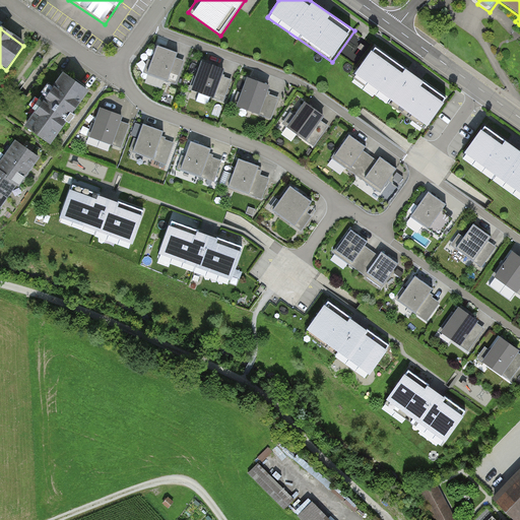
[(187,56),(156,46),(147,71),(178,81),(187,56)]
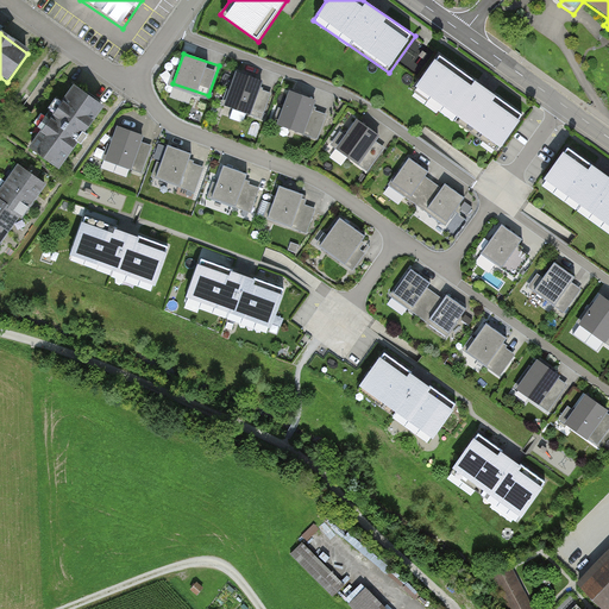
[(522,115),(439,55),(413,92),(496,151),(522,115)]
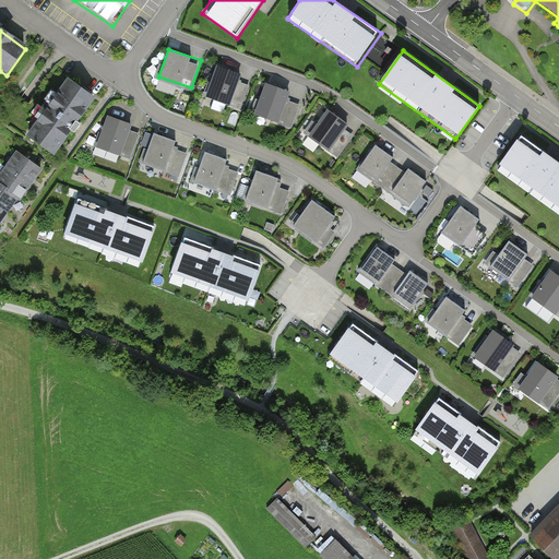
[(242,74),(216,66),(206,95),(232,105),(242,74)]
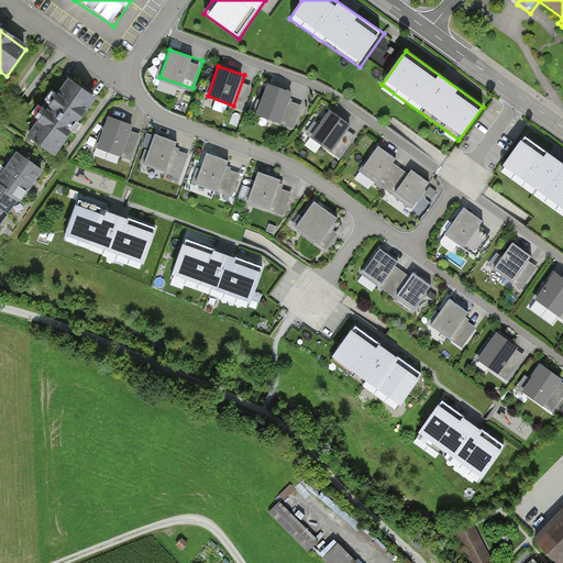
[(22,140),(50,158),(90,98),(62,79),(22,140)]
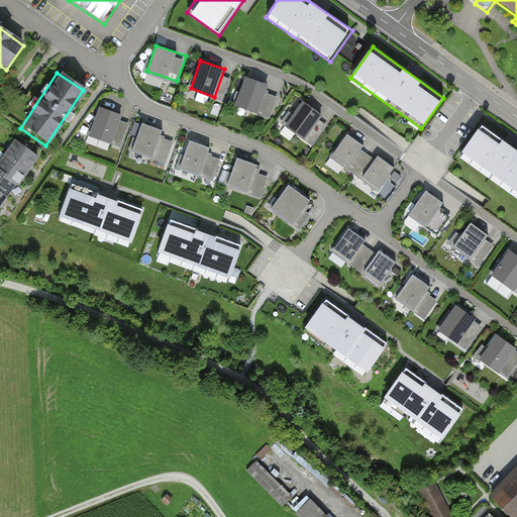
[(269,86),(246,79),(235,108),(259,116),(269,86)]
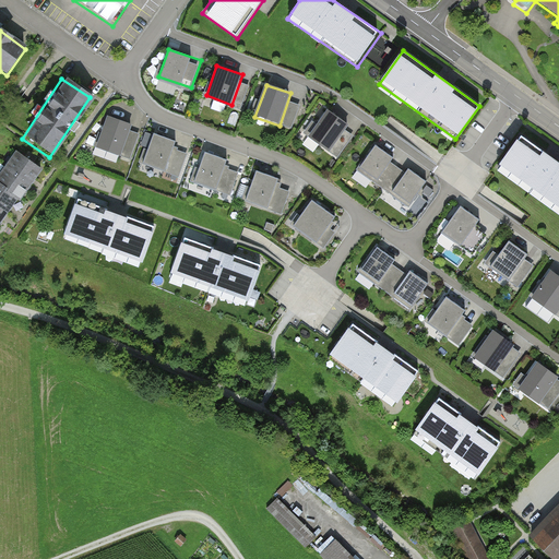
[(349,127),(328,111),(309,138),(330,154),(349,127)]
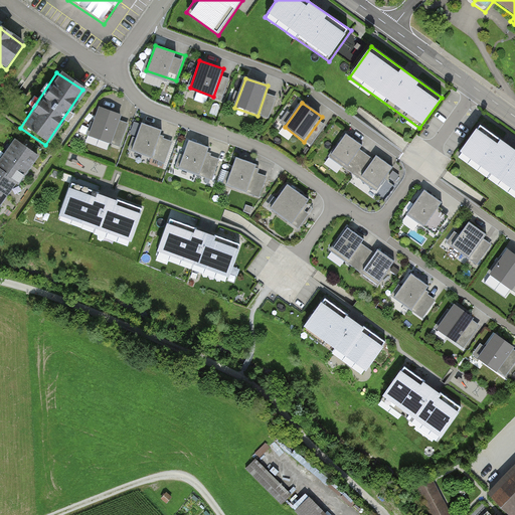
[(122,115),(99,108),(90,136),(113,144),(122,115)]
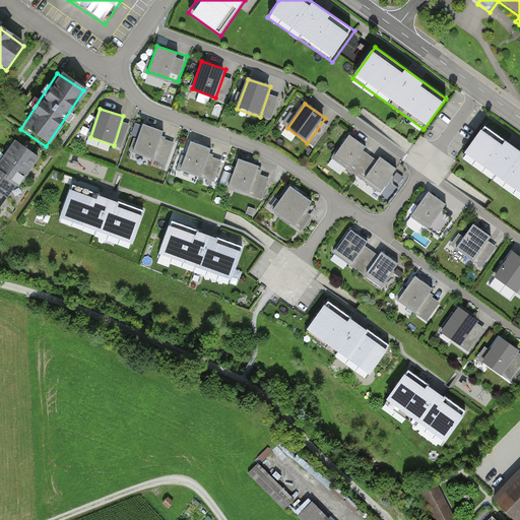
[(166,133),(144,125),(133,153),(155,161),(166,133)]
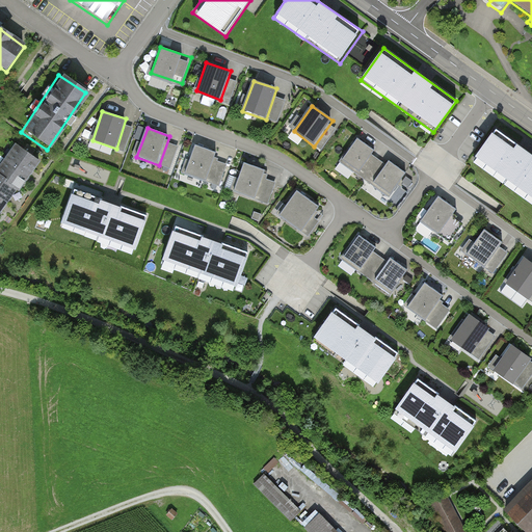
[(531,154),(496,129),(472,164),(531,205),(531,154)]
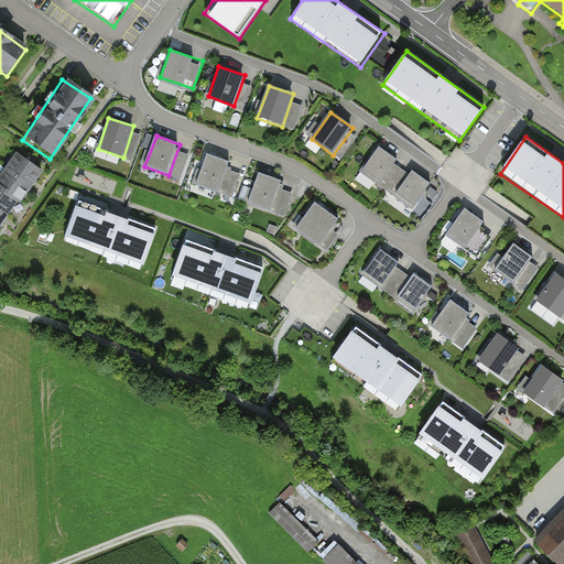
[(399,162),(379,145),(359,170),(379,185),(399,162)]
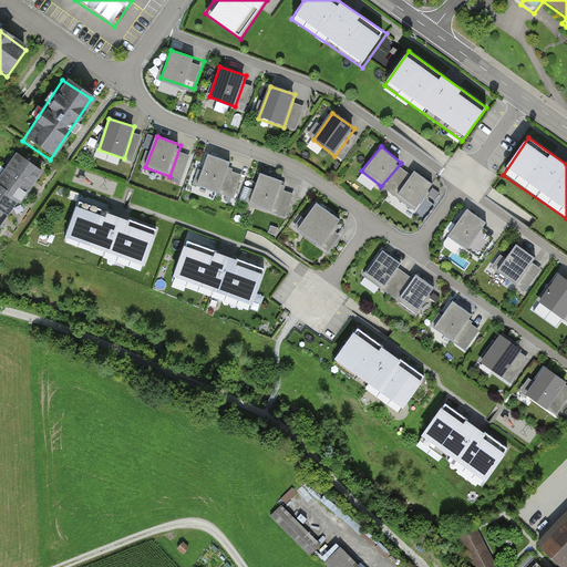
[(18,154),(7,169),(31,186),(42,172),(18,154)]
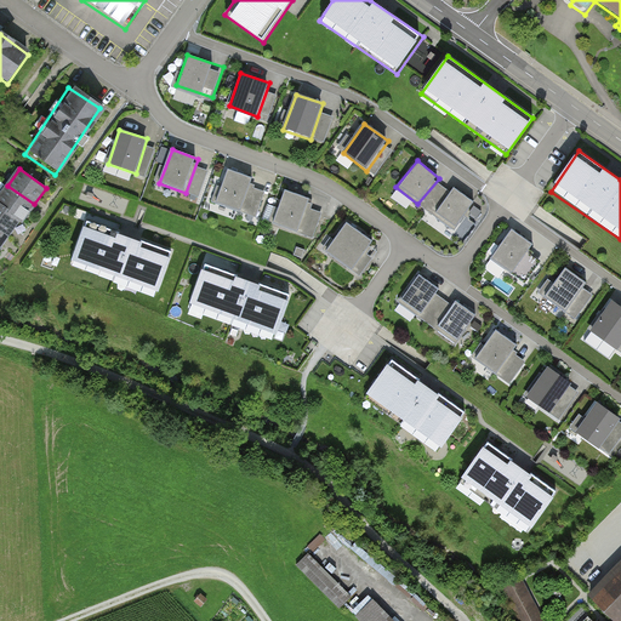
[(255,180),(229,171),(218,205),(245,214),(255,180)]
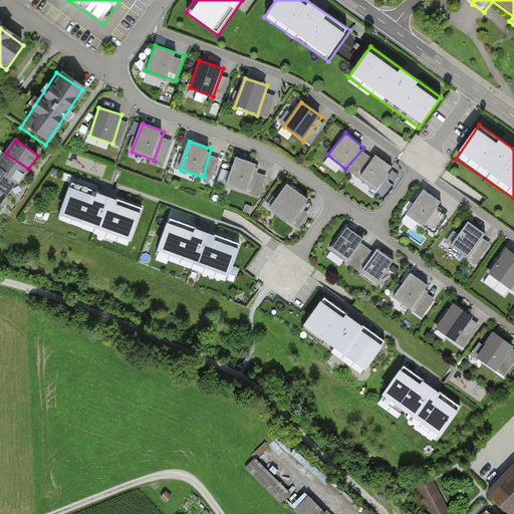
[(19,183),(28,169),(6,154),(0,162),(0,169),(17,181),(19,183)]
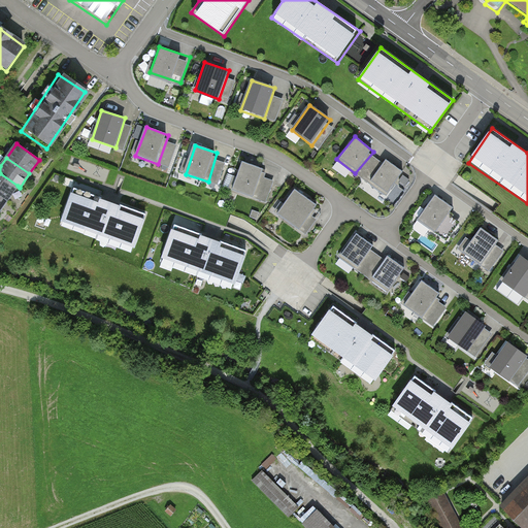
[(402,171),(384,159),(368,180),(387,194),(402,171)]
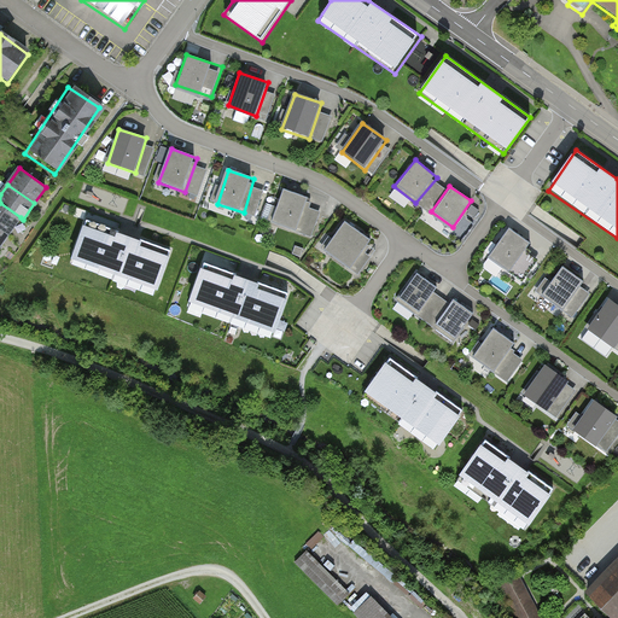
[(310,198),(283,190),(273,223),(301,231),(310,198)]
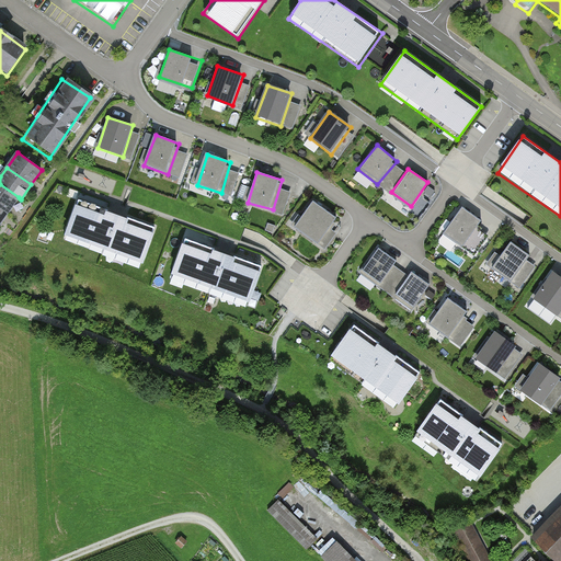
[(0,206),(8,212),(19,197),(0,184),(0,206)]
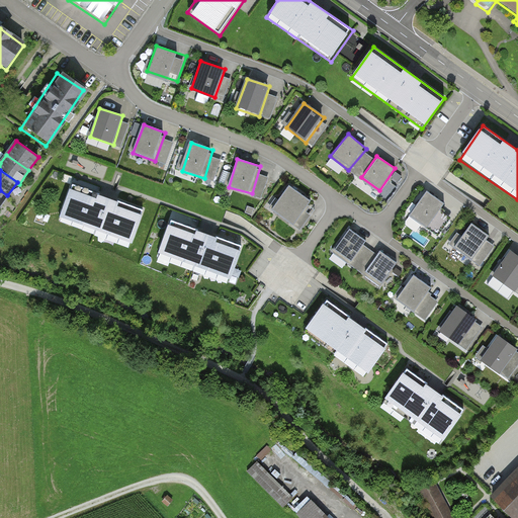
[(313,201),(290,187),(274,210),(296,226),(313,201)]
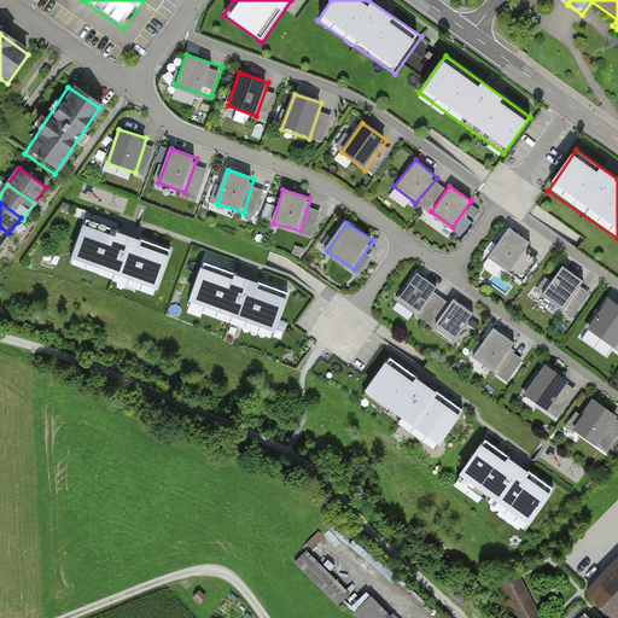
[(168,254),(83,227),(71,266),(156,292),(168,254)]
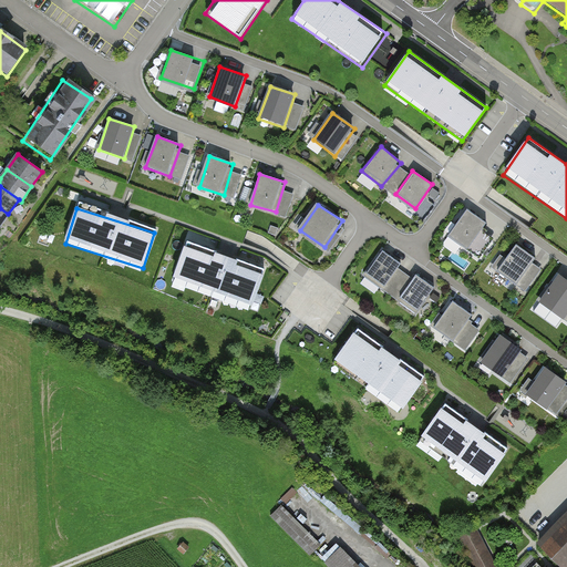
[(485,224),(466,209),(447,236),(467,250),(485,224)]
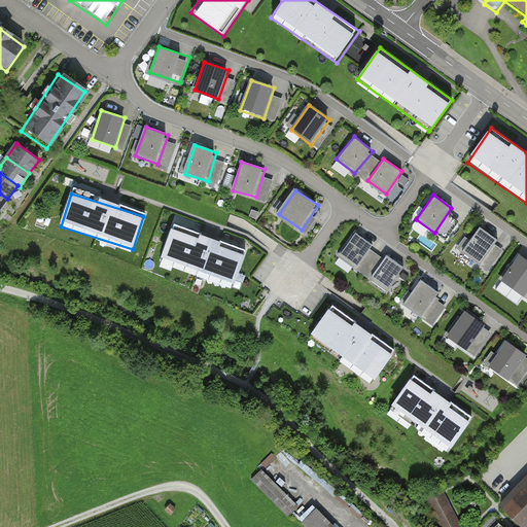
[(248,251),(175,224),(161,262),(234,289),(248,251)]
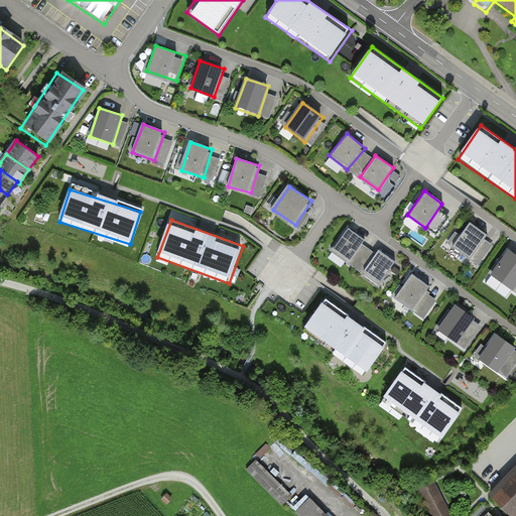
[(489,237),(470,224),(453,249),(472,262),(489,237)]
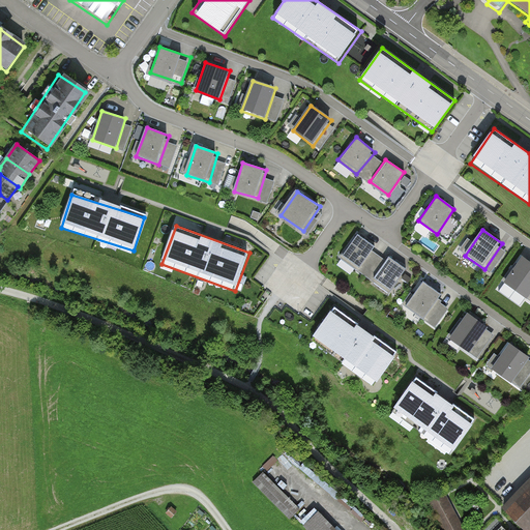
[(375,246),(357,233),(340,256),(357,269),(375,246)]
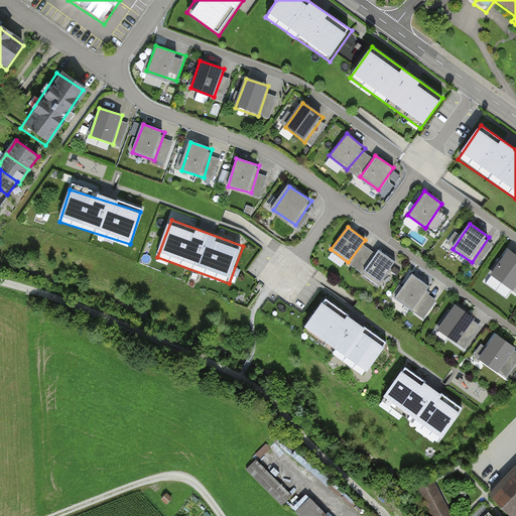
[(394,263),(377,251),(362,273),(380,285),(394,263)]
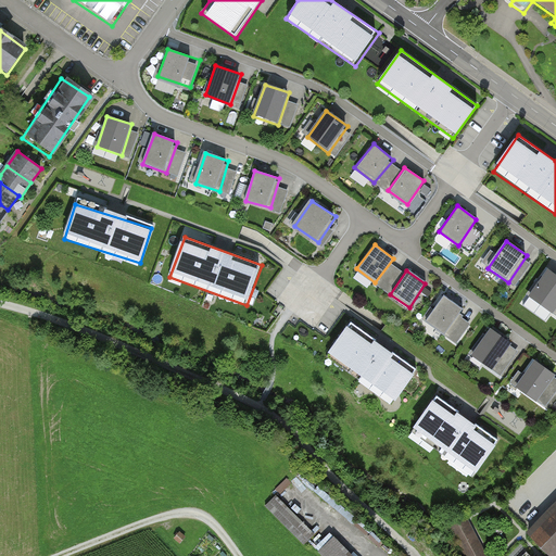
[(555,313),(555,276),(547,270),(528,299),(554,317),(555,313)]
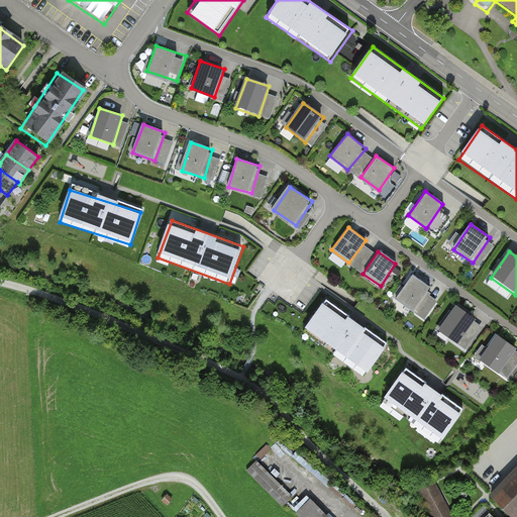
[(430,290),(412,277),(395,299),(413,312),(430,290)]
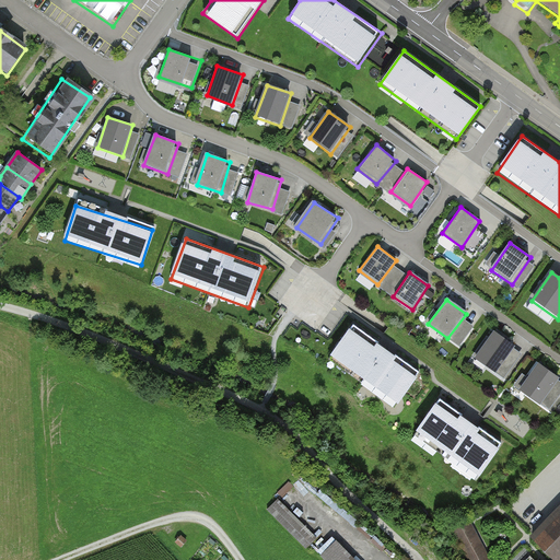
[(420,374),(352,327),(328,361),(396,408),(420,374)]
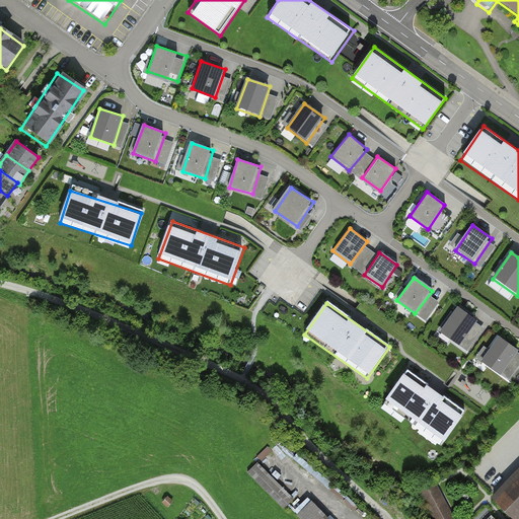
[(476,322),(458,309),(441,334),(459,347),(476,322)]
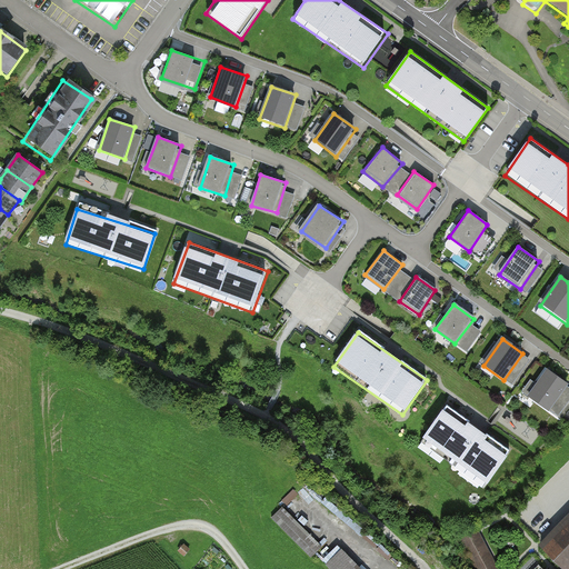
[(568,383),(545,369),(527,398),(550,412),(568,383)]
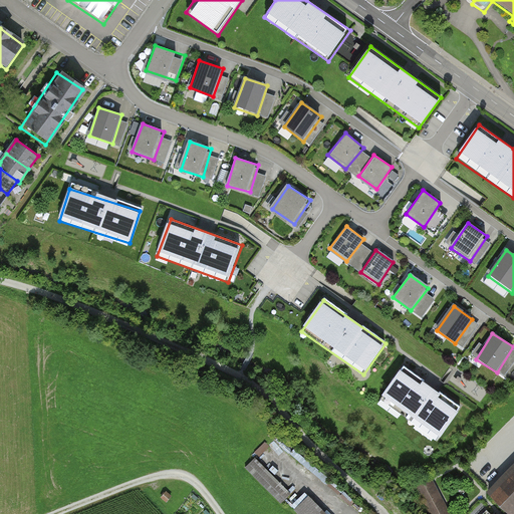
[(462,408),(405,368),(382,402),(440,440),(462,408)]
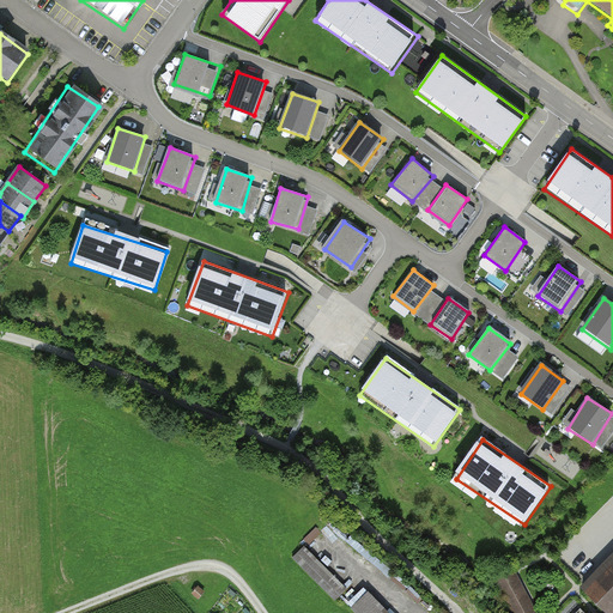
[(292,562),(335,604),(347,592),(304,548),(292,562)]
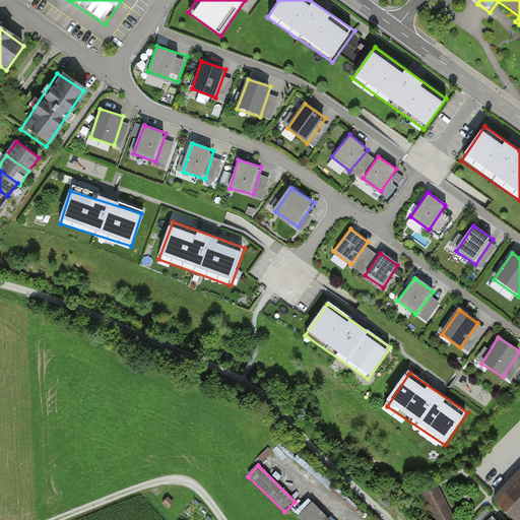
[(516,519),(519,516),(519,473),(495,499),(516,519)]
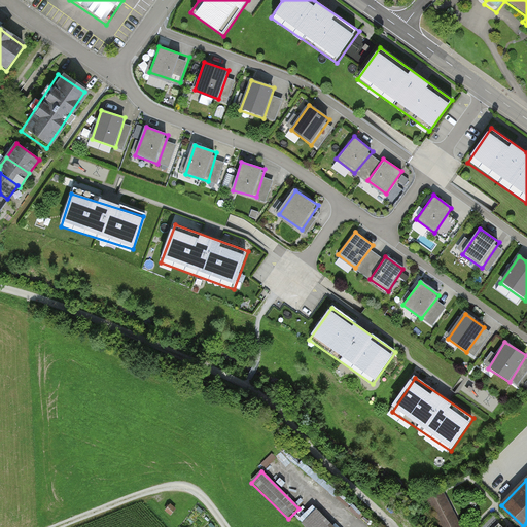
[(460,526),(441,490),(425,498),(440,526),(460,526)]
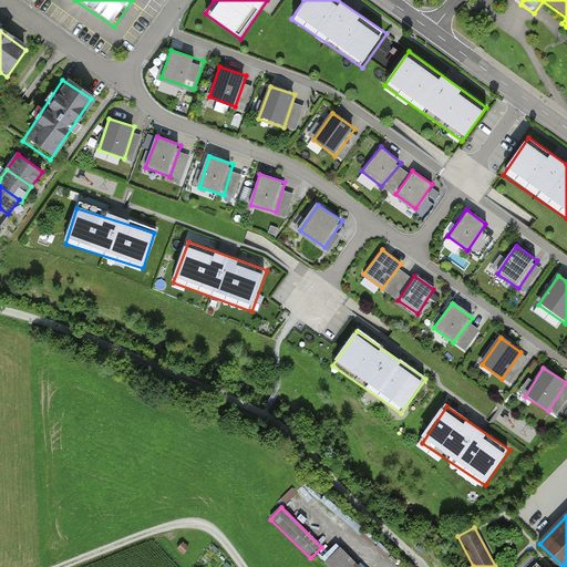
[(183,544),(176,550),(186,560),(193,554),(183,544)]
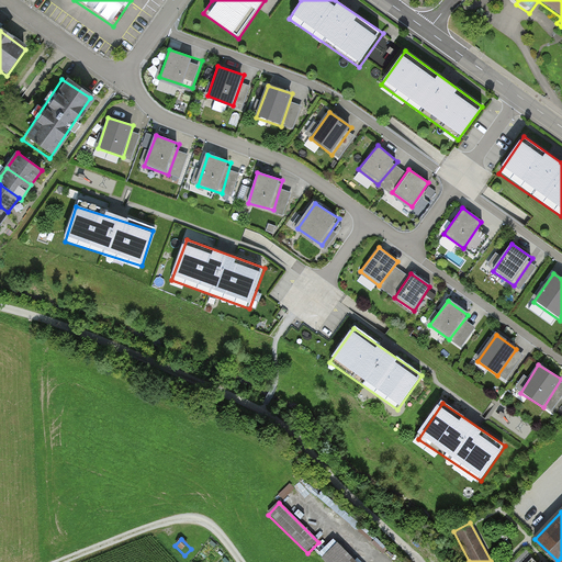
[(351,561),(335,544),(319,559),(323,561),(351,561)]
